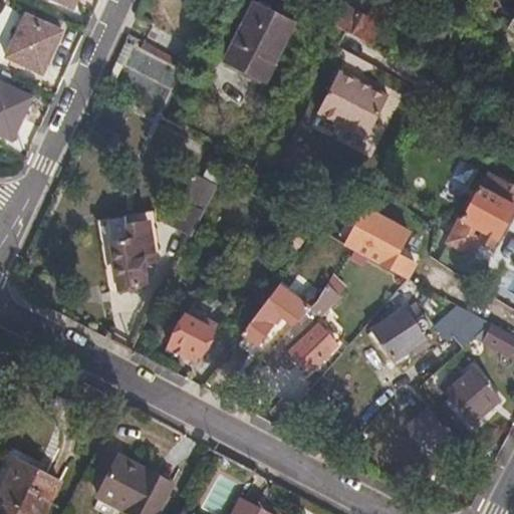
[(45,0),(66,10),(70,0),(45,0)]
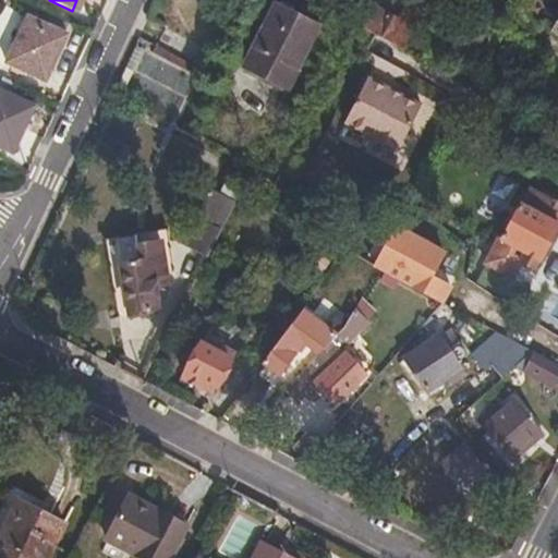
[(410,0),(404,0),(398,16),(423,32),(436,5),(410,0)]
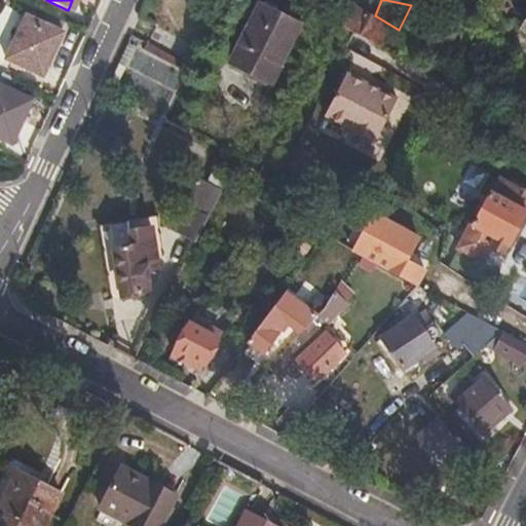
[(264,81),(295,23),(258,4),(256,4),(226,62),(264,81)]
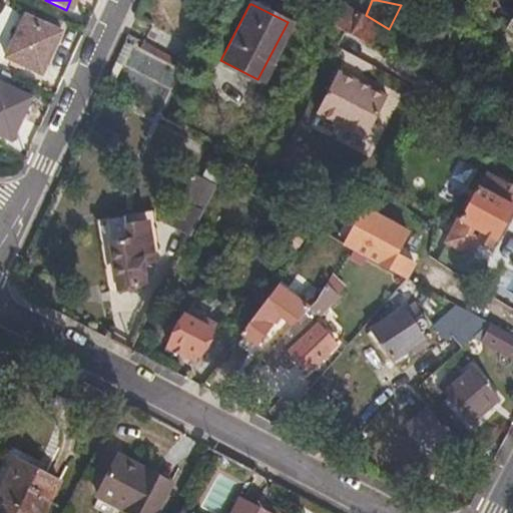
[(389,29),(366,15),(364,18),(342,6),(331,24),(342,30),(355,38),(377,50),(389,29)]
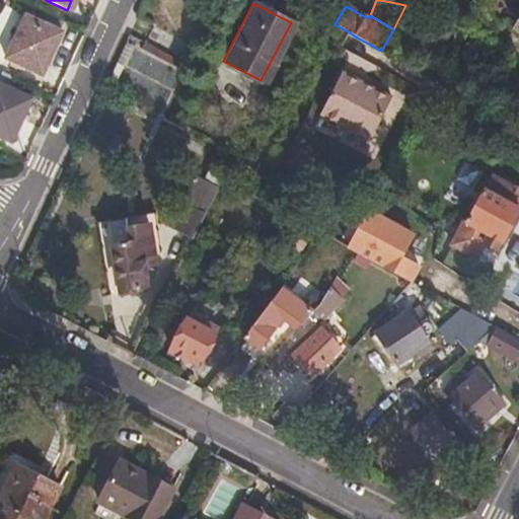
[(56,34),(18,17),(0,55),(0,59),(36,76),(56,34)]
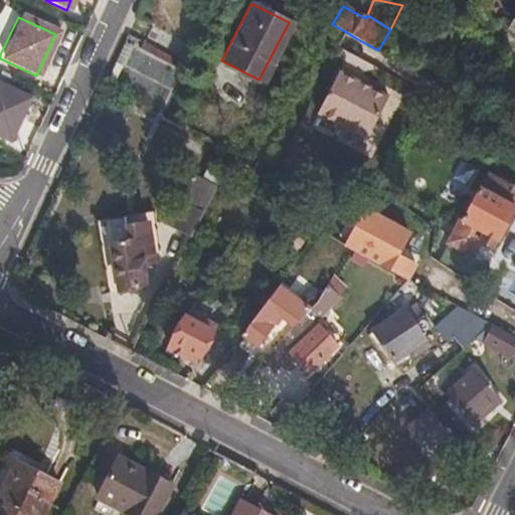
[(363,140),(386,96),(344,74),(337,70),(315,114),(326,121),(363,140)]
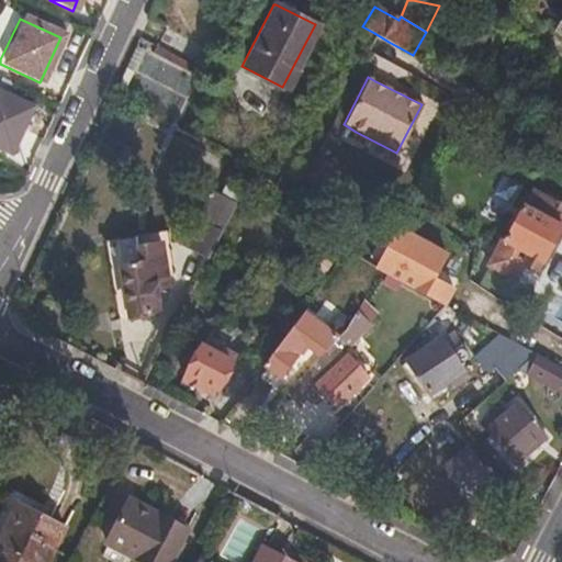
[(0,145),(9,149),(29,108),(0,93),(0,145)]
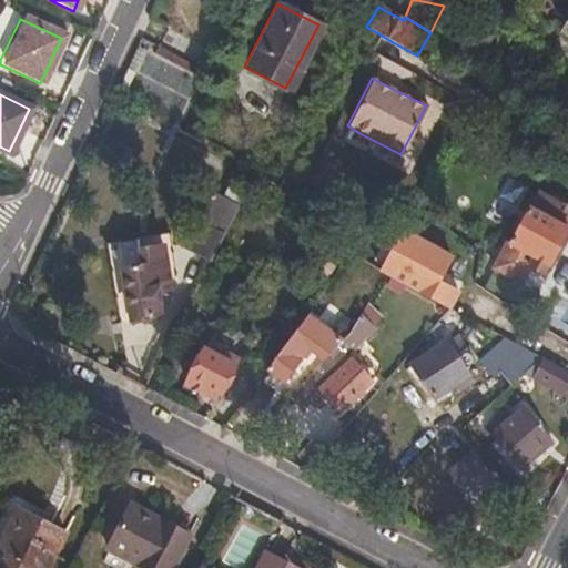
[(220,241),(241,202),(229,195),(214,188),(181,249),(208,263),(220,241)]
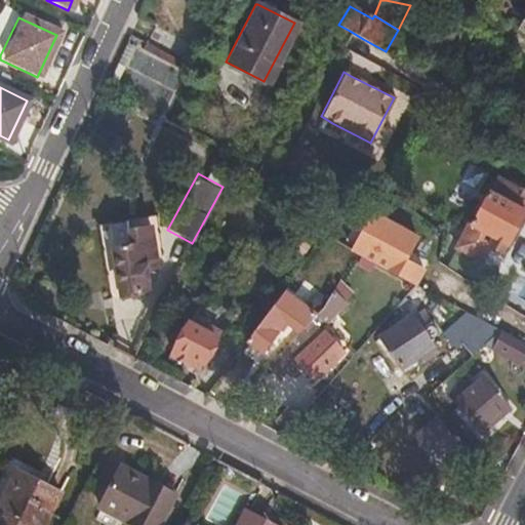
[(499,253),(522,212),(524,212),(524,210),(524,193),(499,178),(491,194),(488,193),(472,224),(469,223),(454,248),(480,263),(489,247),(499,253)]
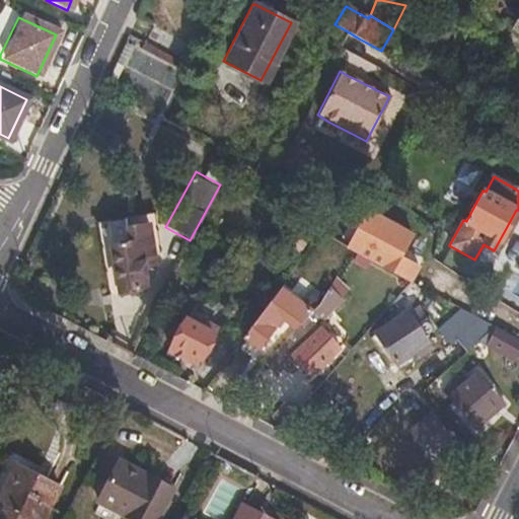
[(152,266),(145,224),(124,227),(126,242),(108,245),(114,273),(122,271),(126,293),(140,290),(140,285),(145,285),(142,268),(152,266)]
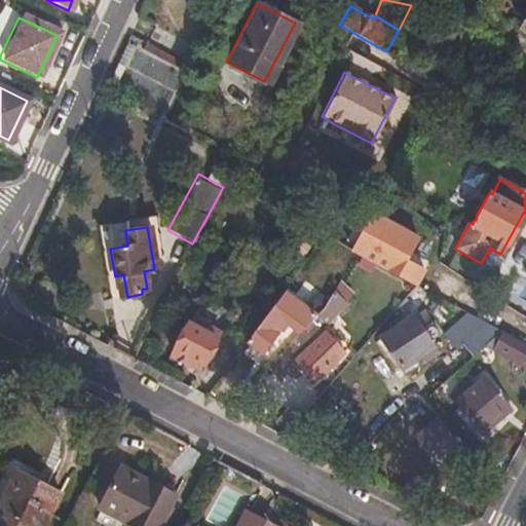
[(422,270),(381,248),(378,252),(371,248),(365,258),(410,283),(415,286),(422,270)]
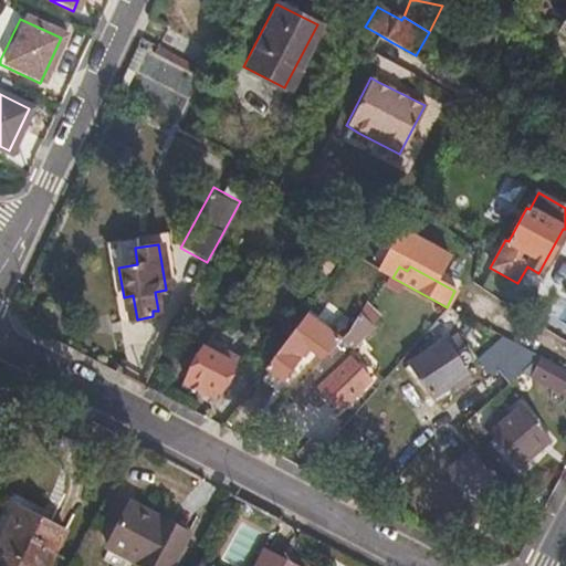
[(137,320),(133,295),(124,297),(128,321),(137,320)]
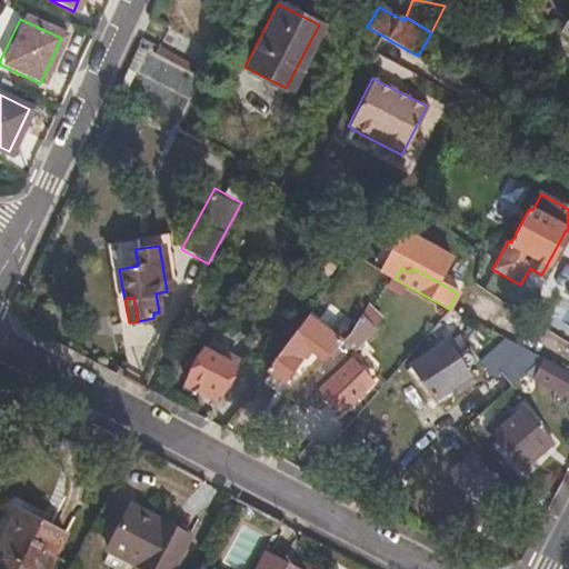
[(486,315),(459,300),(452,311),(480,326),(486,315)]
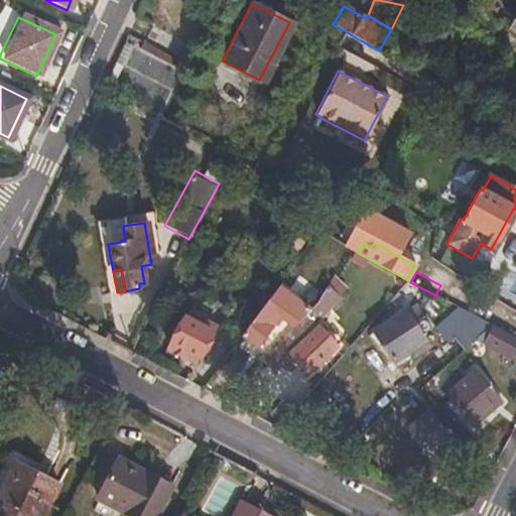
[(312,308),(306,304),(280,284),(272,293),(241,336),(256,348),(281,312),(296,326),(298,324),(303,317),(312,308)]
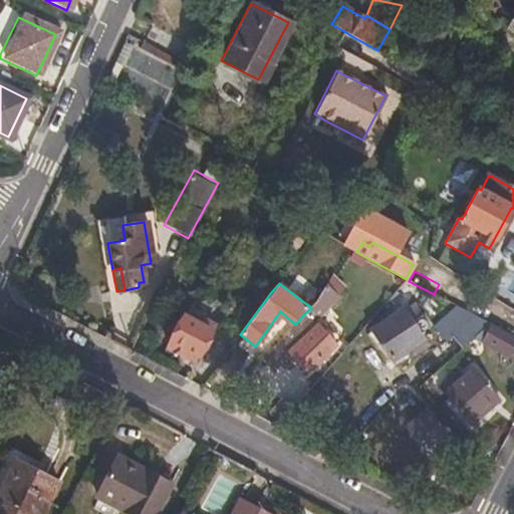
[(316,318),(337,295),(324,285),(314,302),(311,307),(302,316),(308,322),(310,319),(312,320),(313,320),(316,318)]
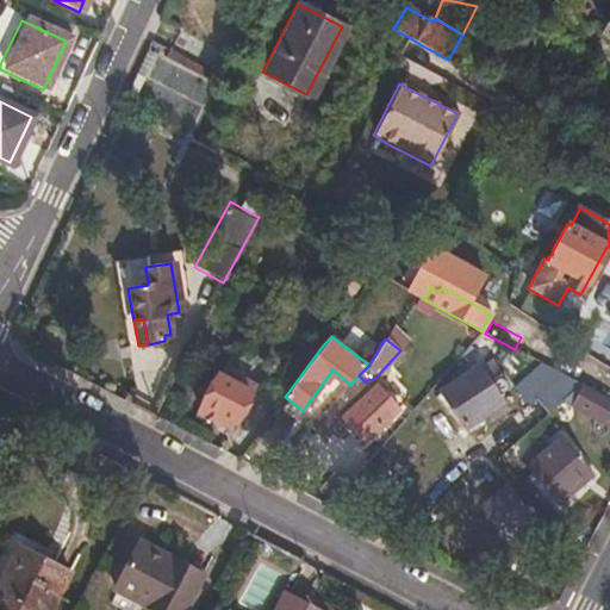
[(524,434),(580,385),(567,378),(540,362),(512,386),(527,404),(511,417),(524,434)]
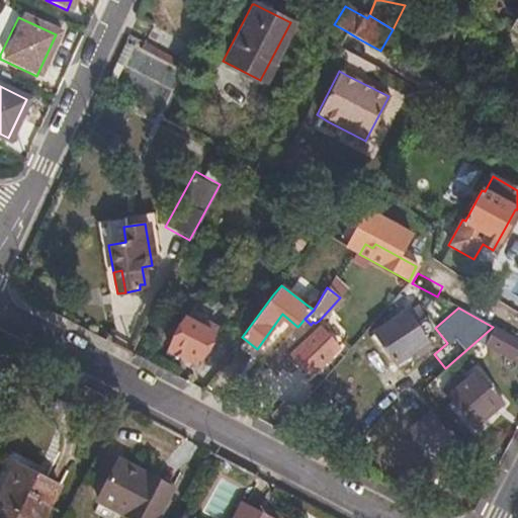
[(200,358),(221,322),(216,319),(211,325),(206,321),(189,312),(184,322),(169,349),(186,359),(190,352),(200,358)]
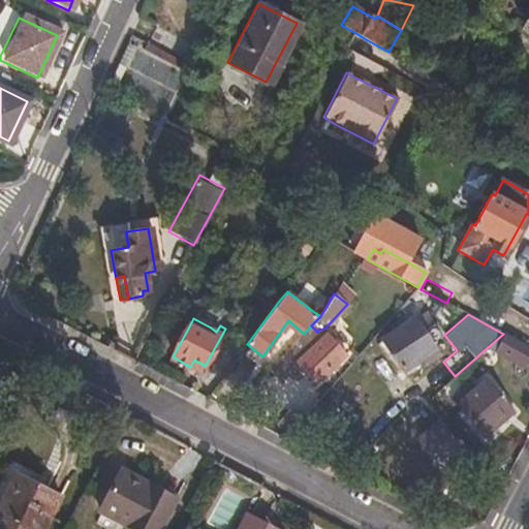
[(433,347),(429,342),(438,334),(430,325),(421,332),(410,318),(381,341),(403,371),(433,347)]
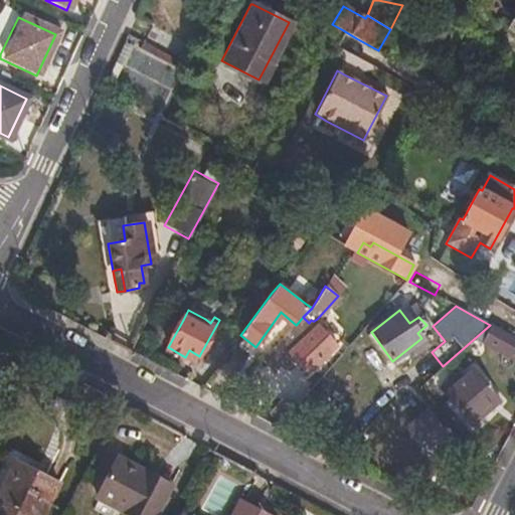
[(210,323),(214,317),(208,314),(205,319),(210,323)]
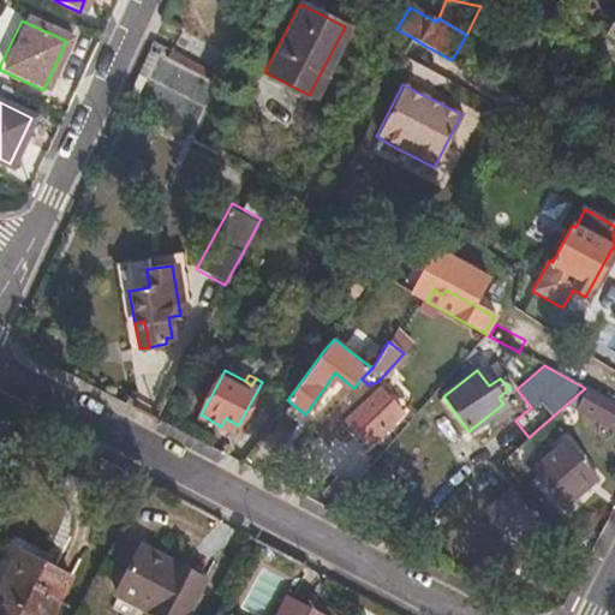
[(369,386),(362,378),(356,386),(363,392),(369,386)]
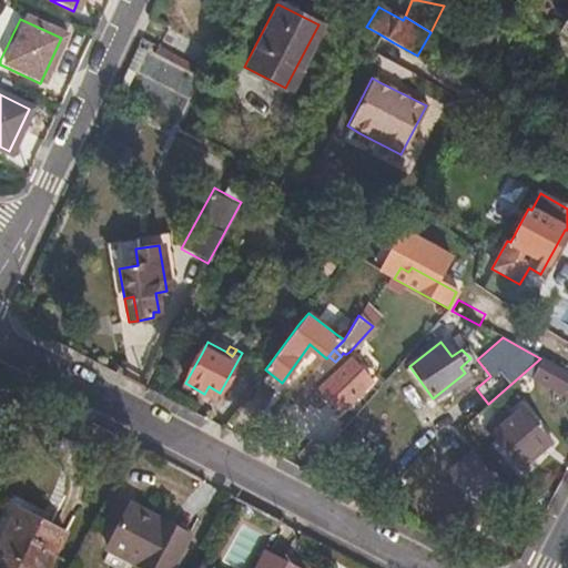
[(338,412),(369,379),(348,359),(342,367),(335,362),(328,356),(326,358),(287,401),(300,413),(317,391),(338,412)]
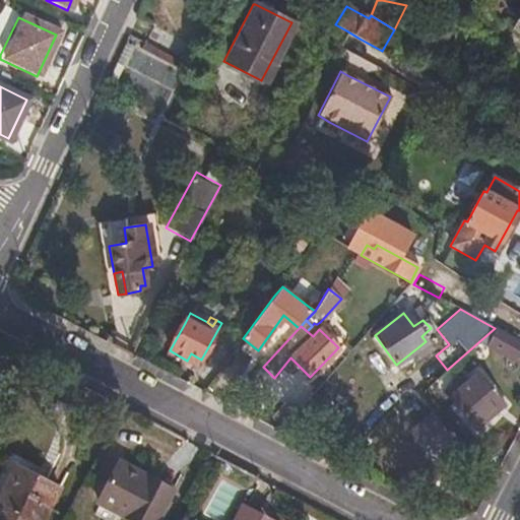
[(519,364),(519,339),(497,327),(488,346),(519,364)]
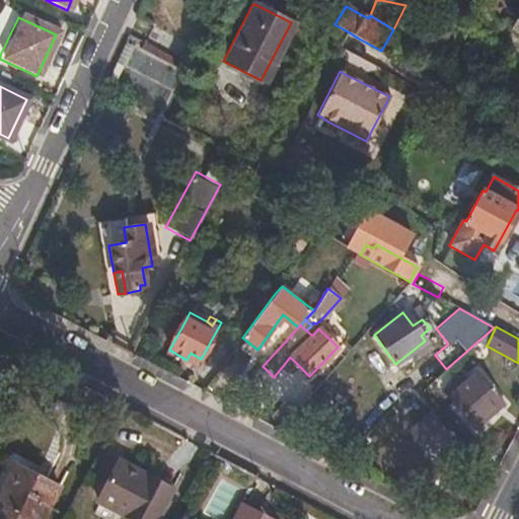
[(198,365),(201,359),(191,353),(187,360),(198,365)]
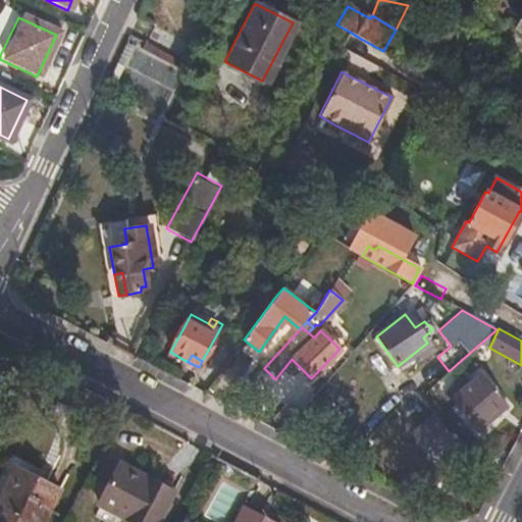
[(434,402),(456,383),(447,372),(426,390),(434,402)]
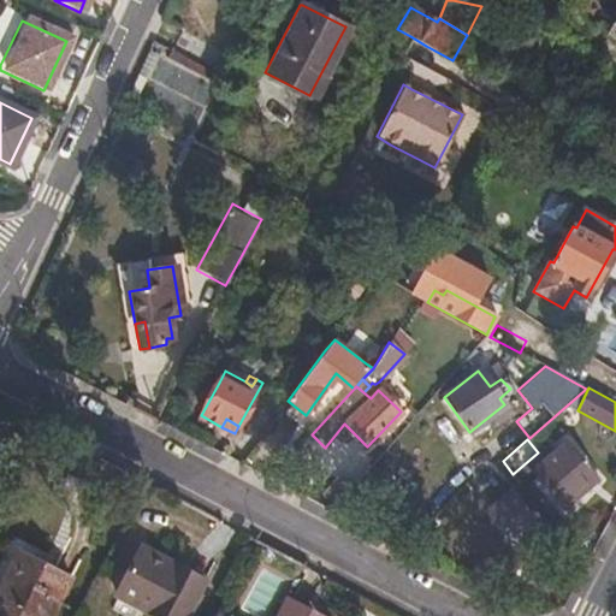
[(594,479),(579,460),(564,443),(531,471),(531,473),(540,483),(561,509),(587,485),(594,479)]
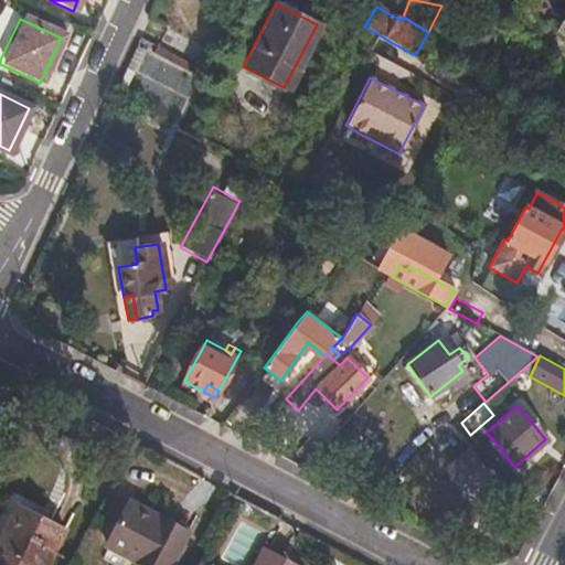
[(489,479),(468,452),(452,466),(472,493),(489,479)]
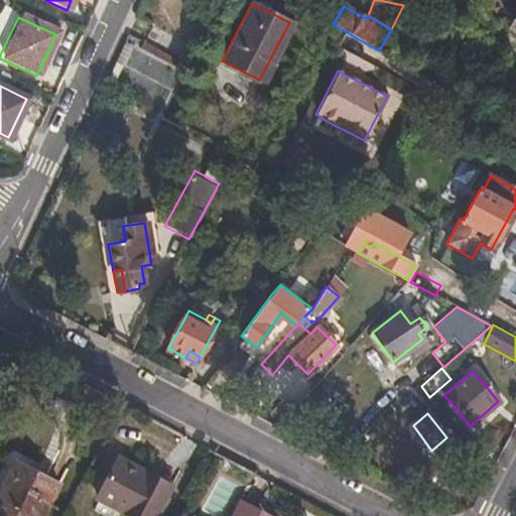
[(431,450),(413,425),(406,431),(424,456),(431,450)]
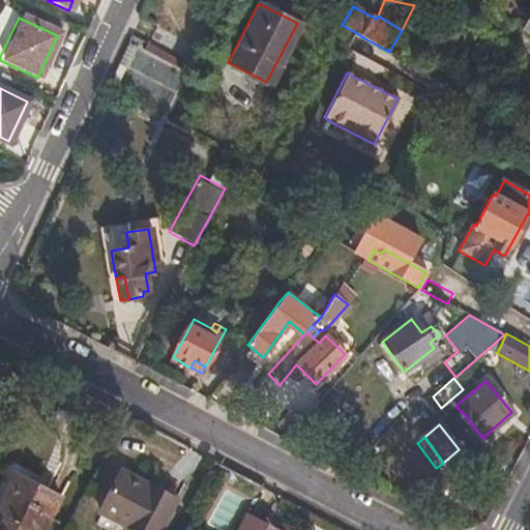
[(127,529),(159,529),(174,503),(118,474),(96,514),(127,529)]
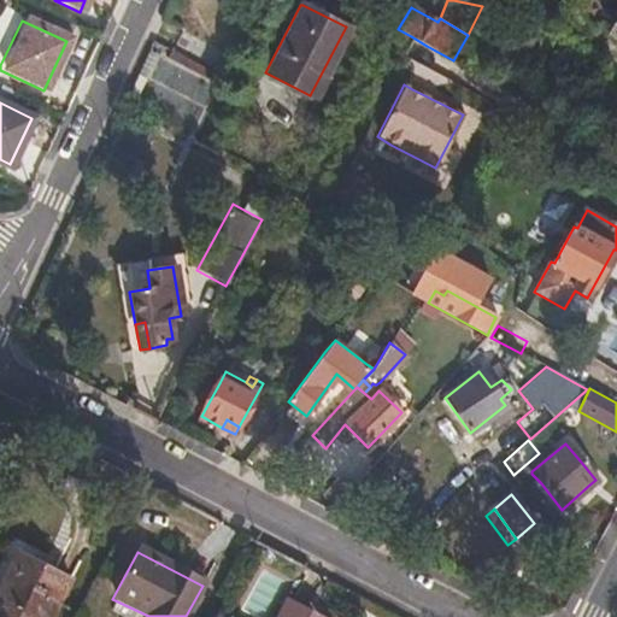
[(0,616),(51,616),(71,581),(18,554),(0,586),(0,616)]
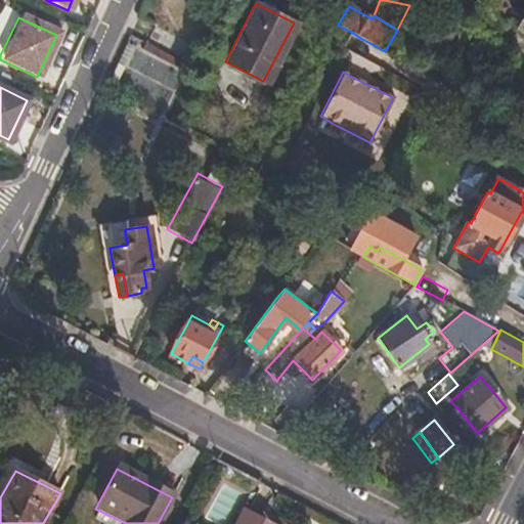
[(269,523),(244,512),(235,523),(269,523)]
